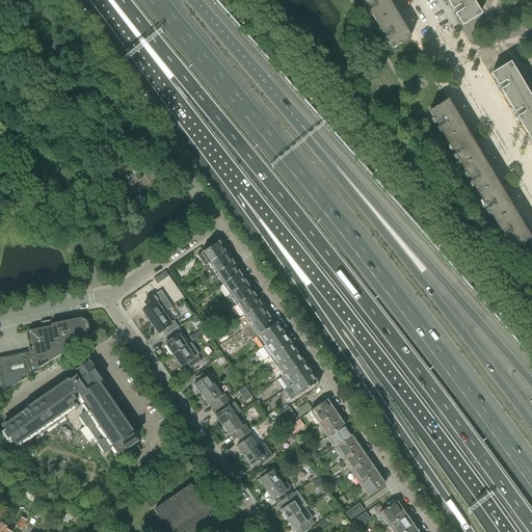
[(393,11),(386,0),(363,0),(366,6),(367,5),(369,9),(369,10),(376,22),(393,11)]
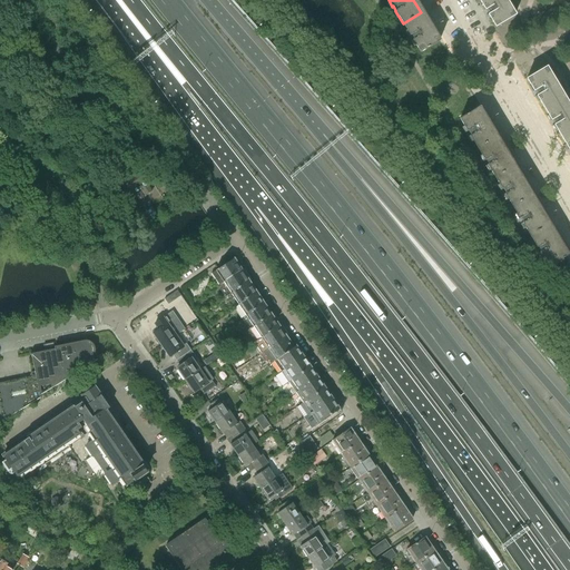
[(513,17),(503,0),(479,0),(485,10),(488,15),(495,28),(513,17)]
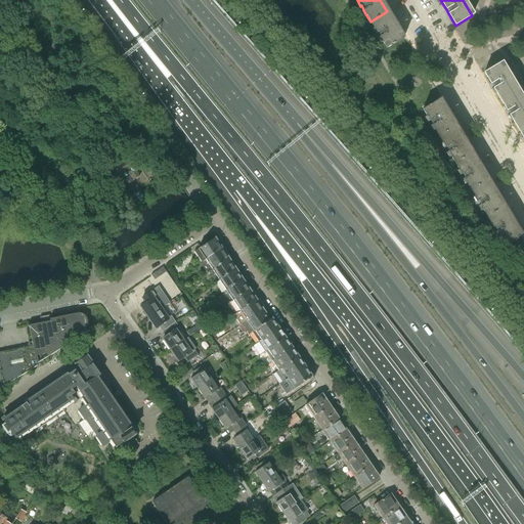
[(387,11),(370,22),(377,33),(380,36),(379,37),(386,48),(403,38),(387,11)]
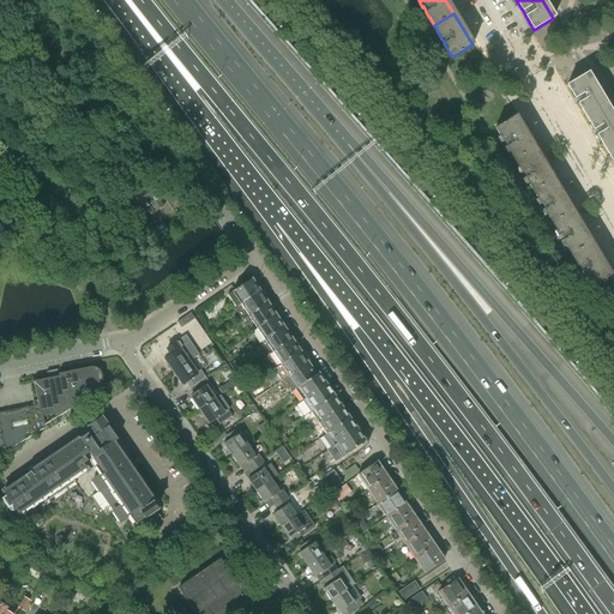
[(566,85),(575,98),(576,98),(578,103),(587,118),(606,106),(587,73),(566,85)]
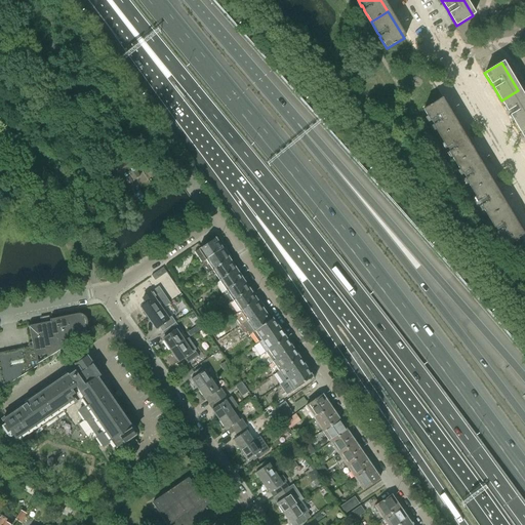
[(524,122),(524,101),(518,90),(501,101),(508,111),(511,115),(510,115),(517,127),(524,122)]
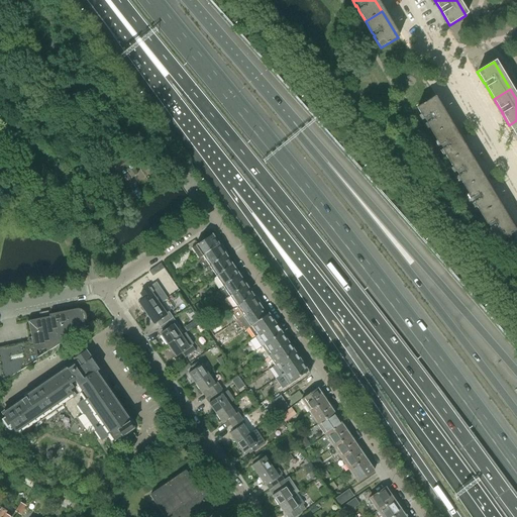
[(417,107),(423,119),(424,119),(425,121),(426,123),(433,135),(450,125),(433,97),(417,107)]
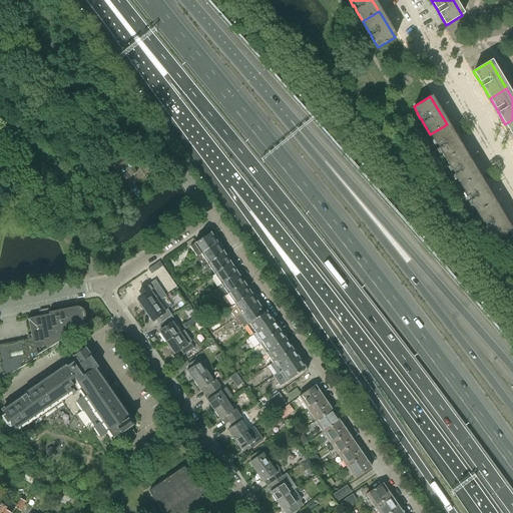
[(462,150),(447,124),(430,134),(436,144),(438,146),(439,148),(438,148),(445,160),(462,150)]
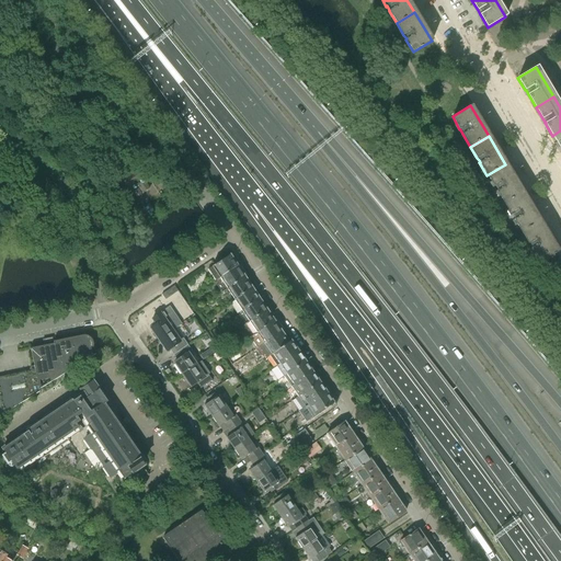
[(106,172),(127,203),(149,187),(128,157),(106,172)]
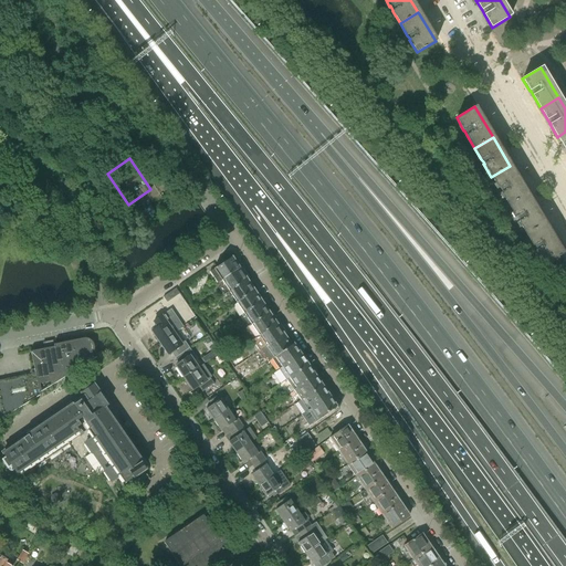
[(510,166),(491,177),(499,188),(501,192),(509,205),(527,194),(510,166)]
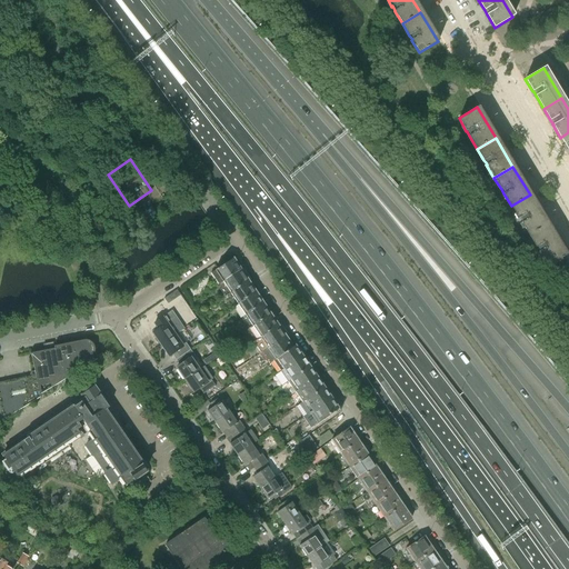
[(530,195),(511,206),(518,218),(519,218),(520,220),(521,222),(529,236),(548,225),(530,195)]
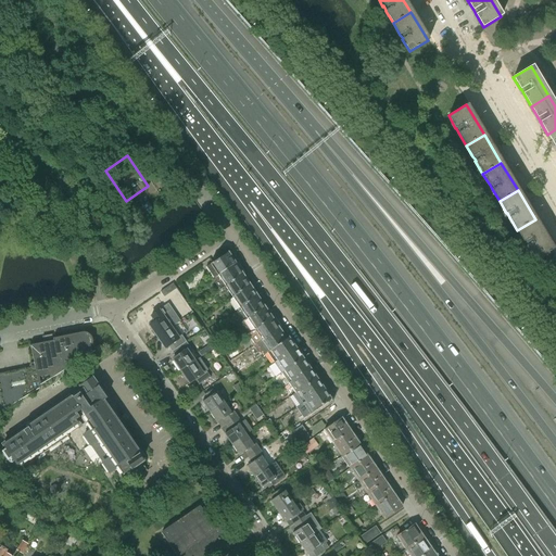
[(535,219),(517,230),(523,241),(526,244),(527,245),(526,245),(535,261),(541,256),(541,258),(548,254),(547,253),(553,250),(535,219)]
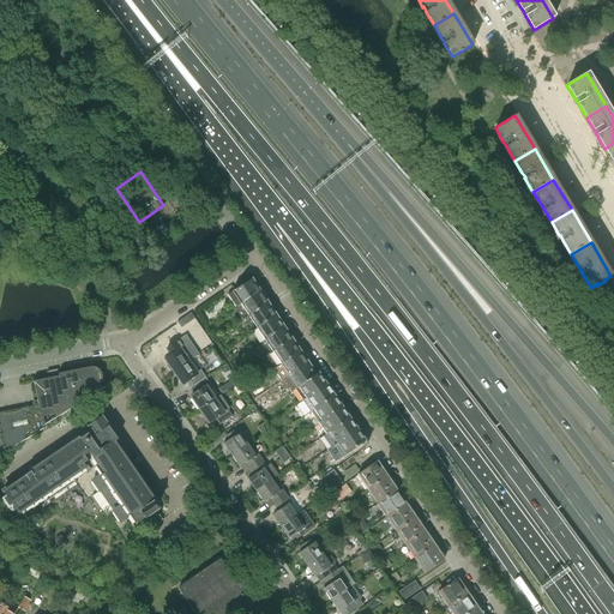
[(239,302),(259,288),(260,288),(256,280),(254,281),(252,278),(228,294),(235,305),(239,302)]
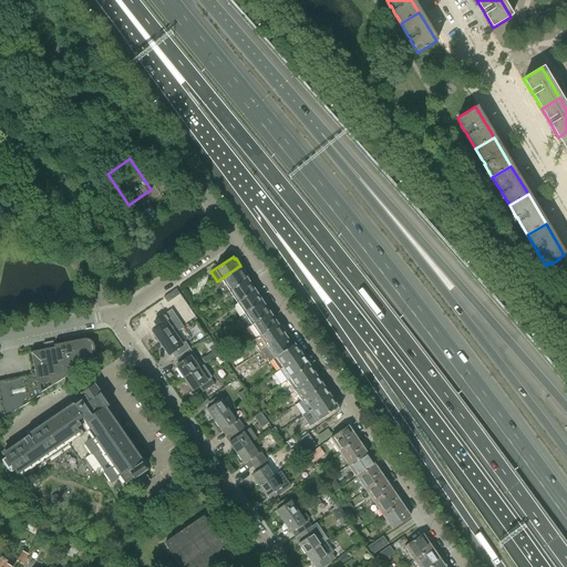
[(228,290),(248,277),(245,271),(244,272),(239,266),(220,279),(228,290)]
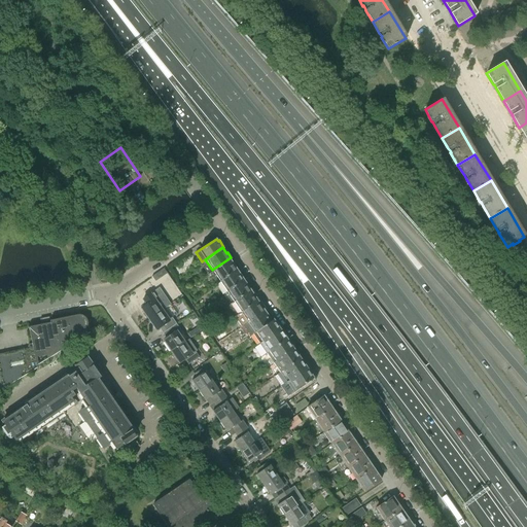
[(231,257),(212,270),(219,280),(238,268),(235,262),(233,264),(231,258),(231,257)]
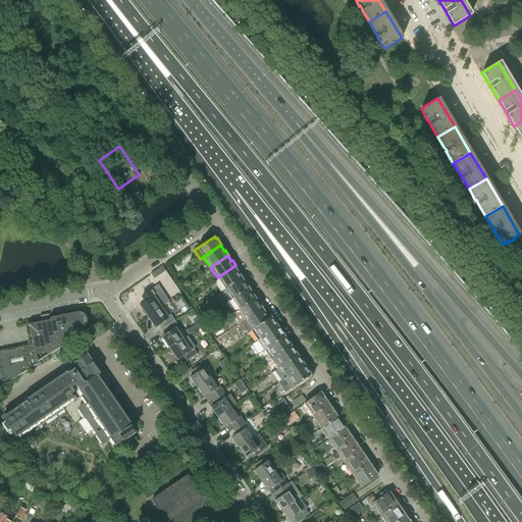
[(236,265),(217,277),(224,288),(243,275),(240,270),(238,271),(235,266),(236,265)]
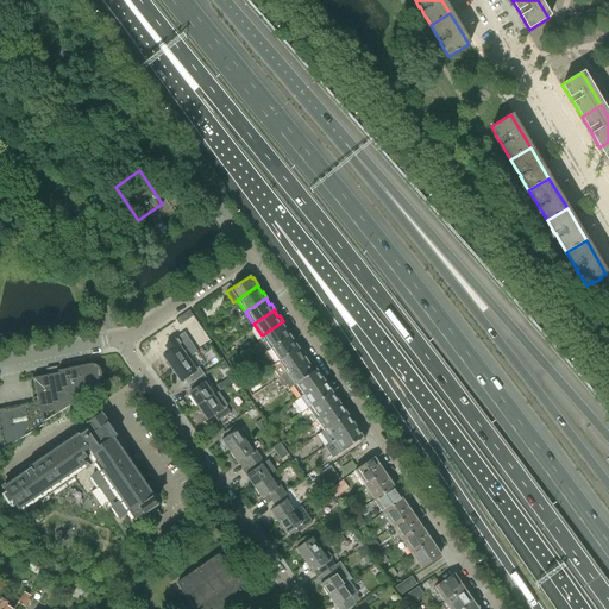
[(283,321),(262,336),(269,347),(290,332),(287,327),(286,328),(282,322),(283,321)]
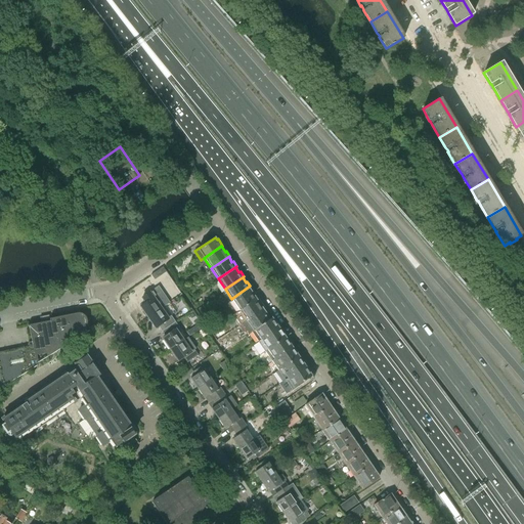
[(139,295),(151,287),(147,281),(136,290),(139,295)]
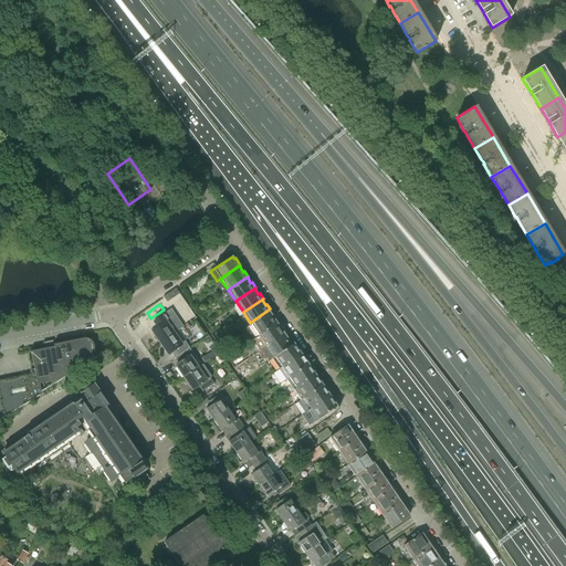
[(270,308),(250,323),(258,334),(278,321),(274,315),(273,315),(270,311),(270,310),(270,308)]
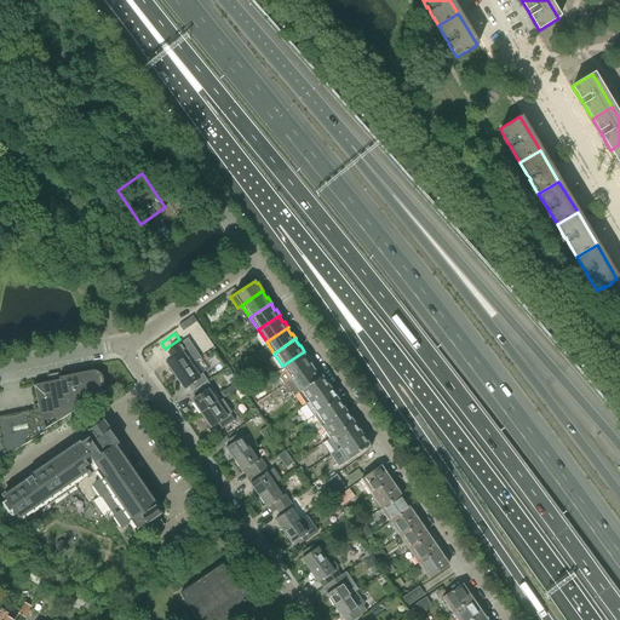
[(173,357),(166,362),(174,374),(200,357),(187,339),(168,351),(173,357)]
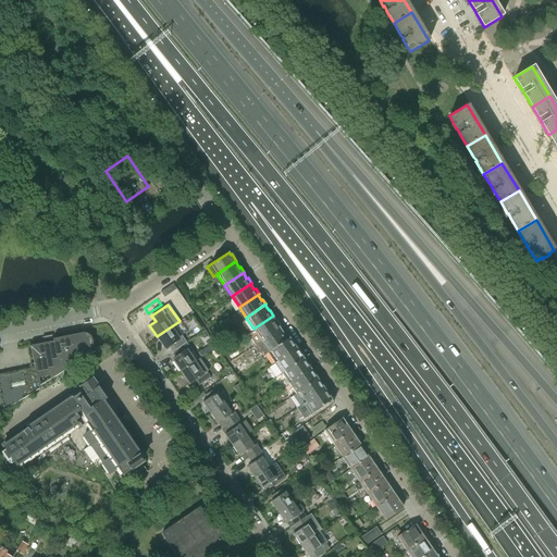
[(273,316),(254,329),(261,339),(281,325),(277,321),(275,321),(272,317),(273,316)]
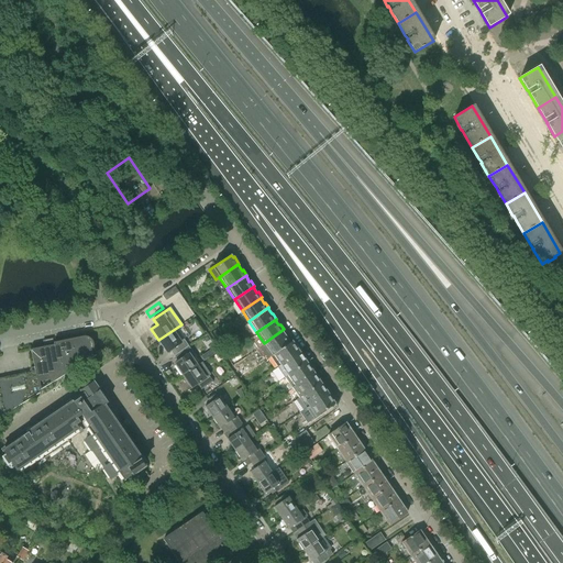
[(181,324),(158,340),(167,352),(170,350),(174,355),(188,345),(184,339),(189,335),(181,324)]
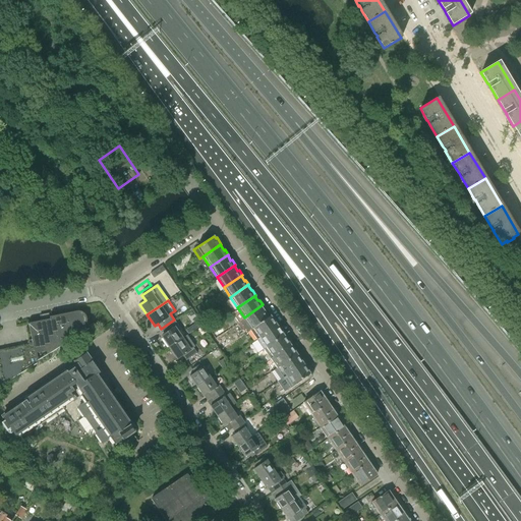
[(252,329),(270,316),(267,310),(265,310),(262,306),(263,305),(263,304),(244,317),(245,319),(242,321),(245,324),(247,323),(252,329)]
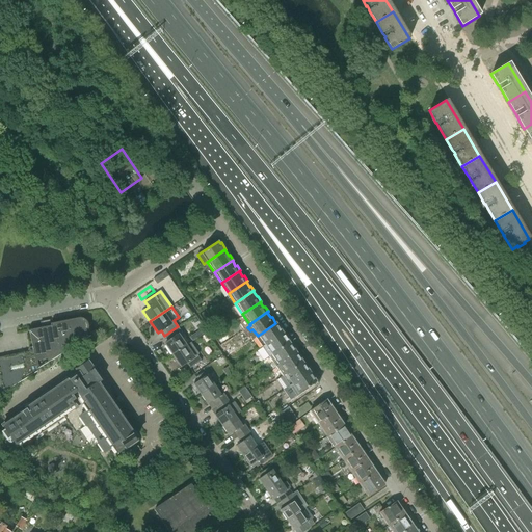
[(88,337),(86,333),(86,331),(87,330),(88,329),(88,327),(88,326),(88,325),(87,324),(87,323),(87,322),(86,322),(86,321),(85,320),(84,319),(83,319),(82,318),(81,318),(80,318),(78,318),(50,323),(50,326),(49,326),(48,324),(43,325),(43,327),(28,330),(28,331),(29,331),(32,350),(0,356),(0,381),(2,393),(37,371),(36,370),(37,369),(90,337),(89,336),(88,337)]
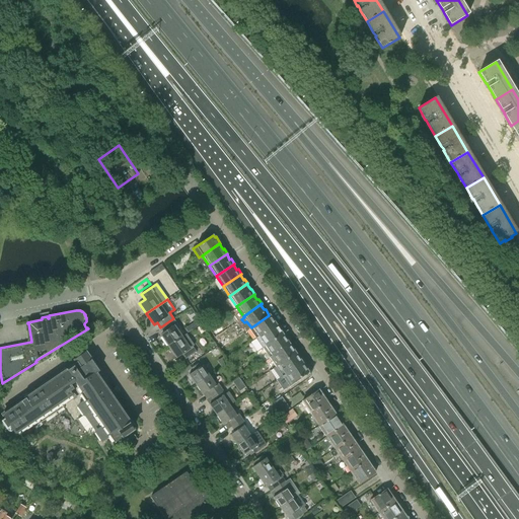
[(269,315),(251,327),(249,328),(255,338),(276,324),(269,315)]
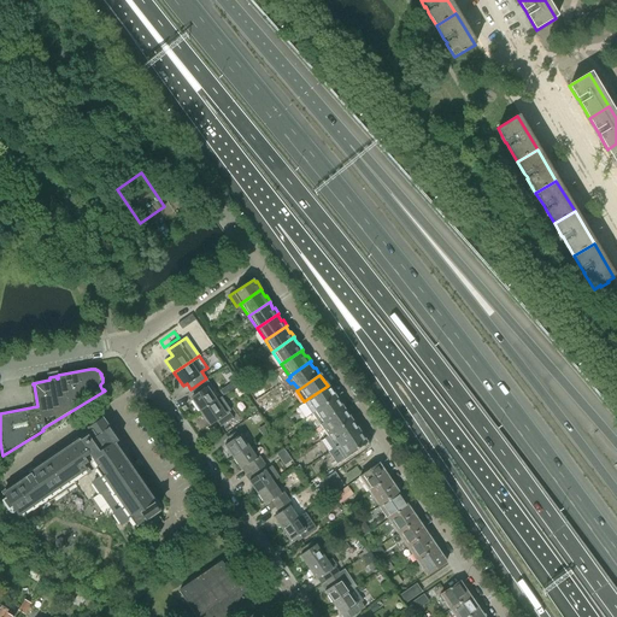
[(206,378),(191,389),(195,395),(192,398),(200,410),(215,400),(207,389),(211,387),(206,378)]
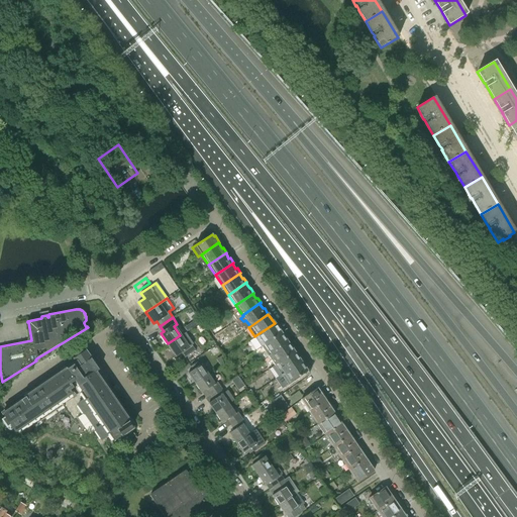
[(198,317),(184,327),(186,331),(200,321),(198,317)]
